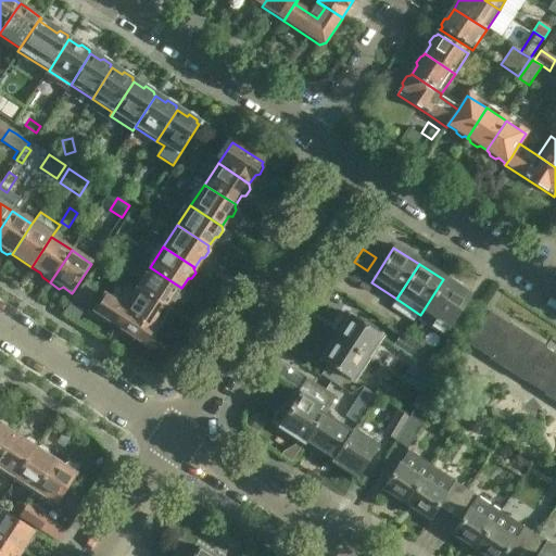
[(150,267),(136,289),(167,310),(174,300),(177,300),(181,293),(180,289),(181,288),(150,267)]
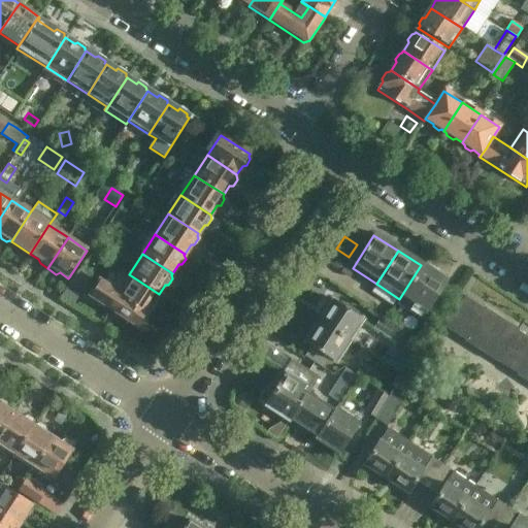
[(328,254),(324,261),(340,272),(348,261),(336,254),(334,258),(328,254)]
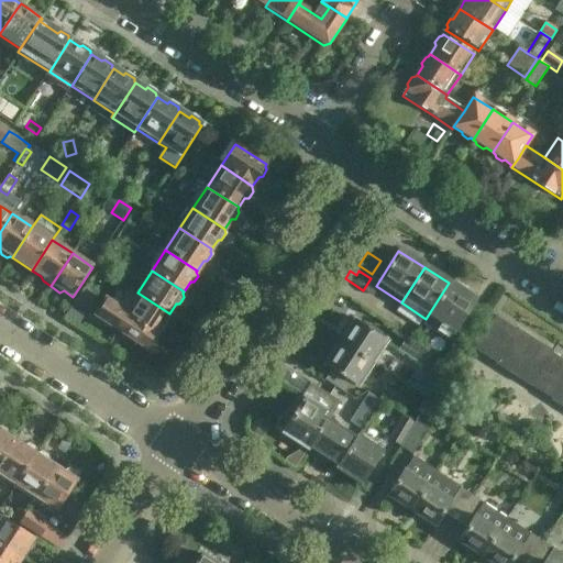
[(449,283),(426,319),(451,335),(474,300),(449,283)]
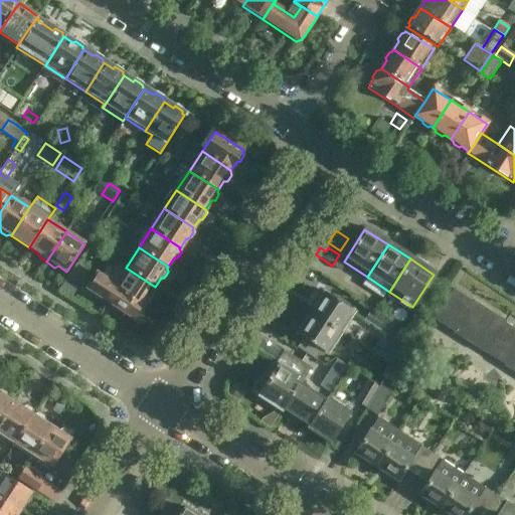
[(75,281),(86,268),(77,263),(68,276),(75,281)]
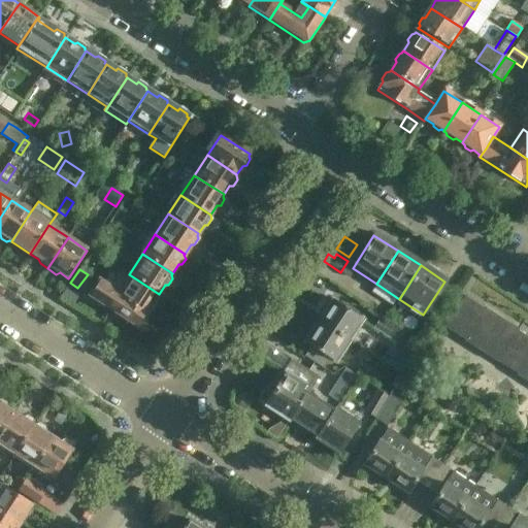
[(104,272),(100,279),(107,284),(111,276),(104,272)]
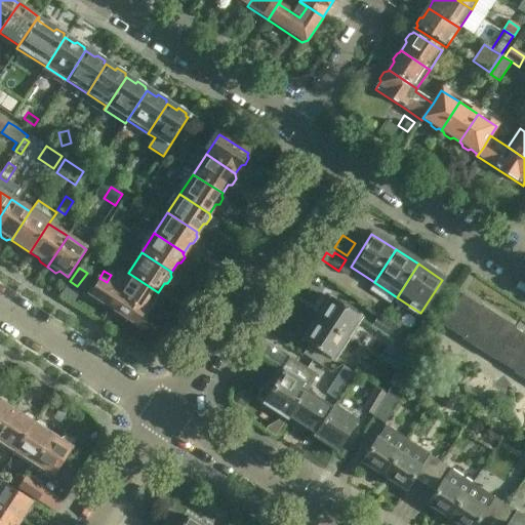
[(128,273),(116,291),(146,312),(151,303),(155,303),(159,296),(157,293),(158,292),(128,273)]
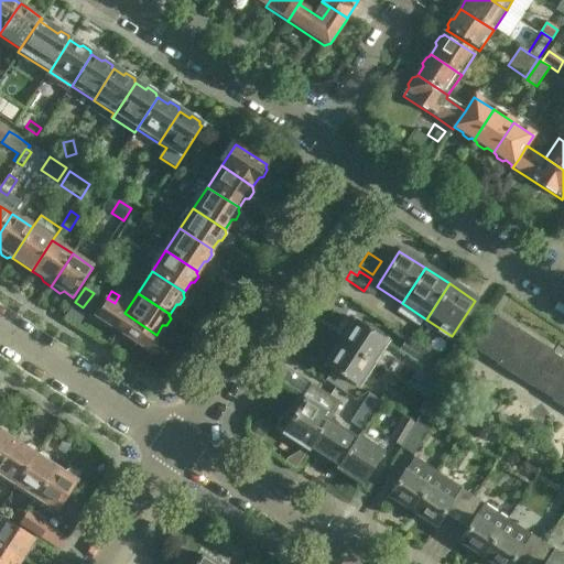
[(106,302),(96,315),(96,316),(147,349),(148,346),(152,346),(156,339),(155,336),(156,335),(125,313),(106,302)]
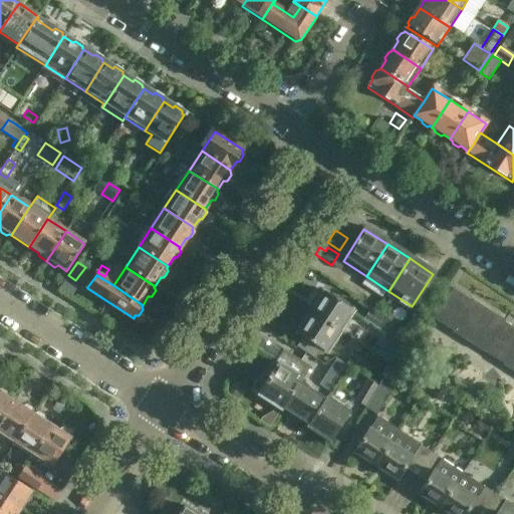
[(451,290),(432,318),(452,331),(451,333),(453,334),(454,332),(483,351),(482,353),(484,354),(485,352),(503,364),(502,366),(503,367),(504,365),(513,371),(513,330),(503,324),(504,322),(503,321),(502,323),(472,304),(473,302),(472,301),(471,303),(451,290)]
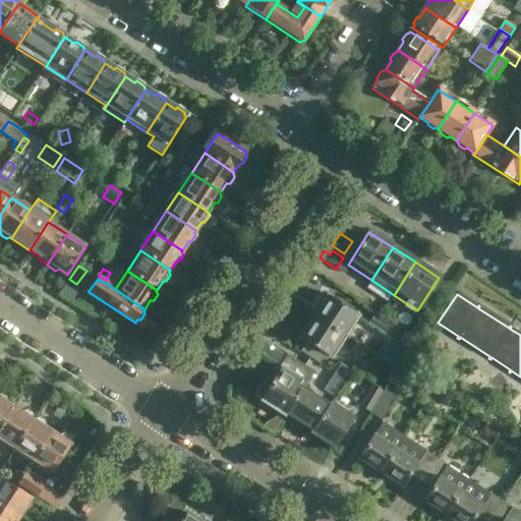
[(314,317),(345,337),(358,316),(328,296),(314,317)]
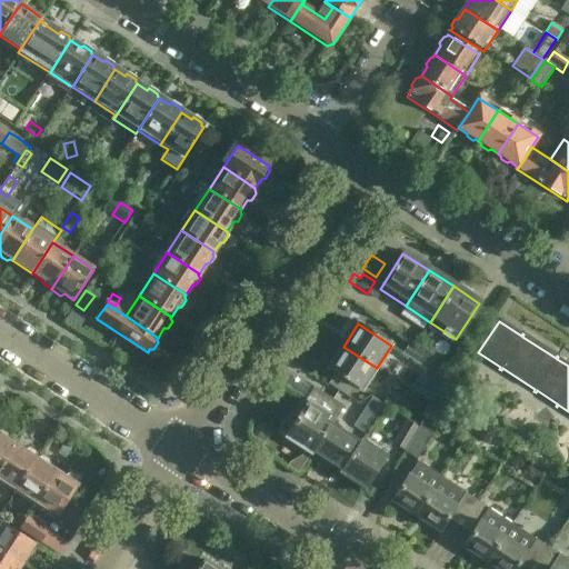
[(431,359),(409,343),(402,355),(425,369),(431,359)]
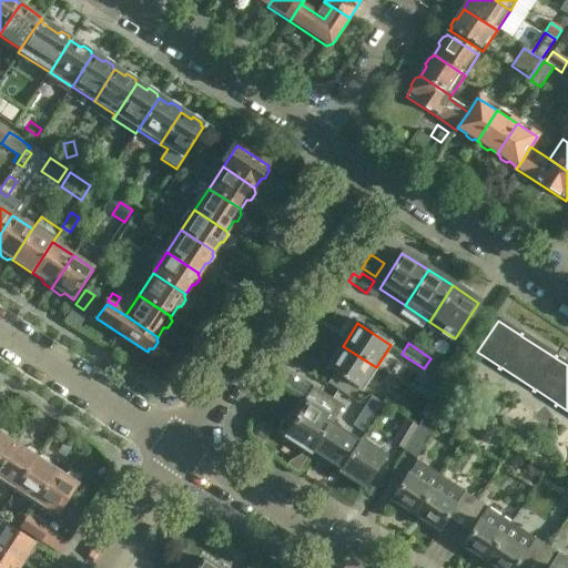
[(376,367),(343,346),(327,369),(333,373),(326,383),(340,391),(346,382),(361,391),(376,367)]
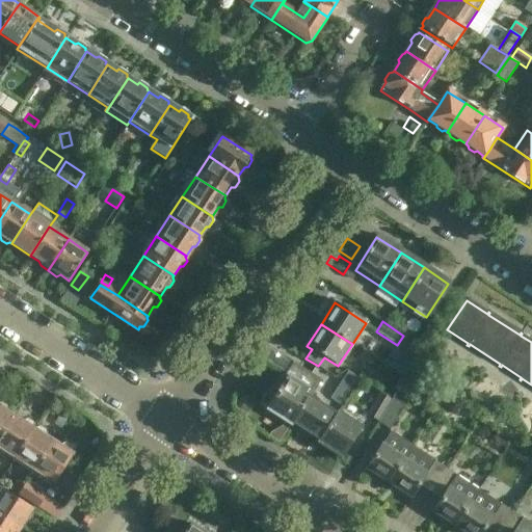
[(363,351),(373,357),(377,351),(368,345),(363,351)]
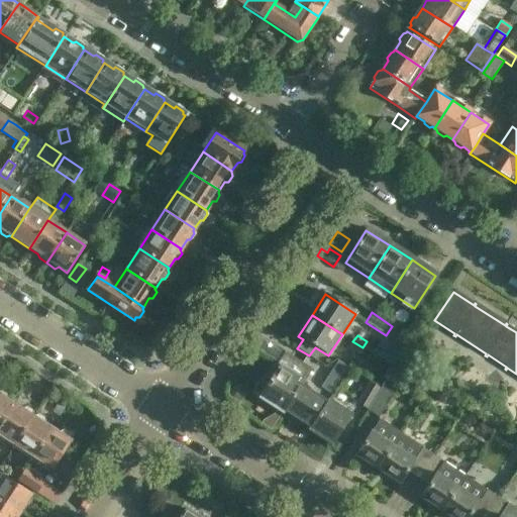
[(363,347),(352,341),(348,348),(358,354),(363,347)]
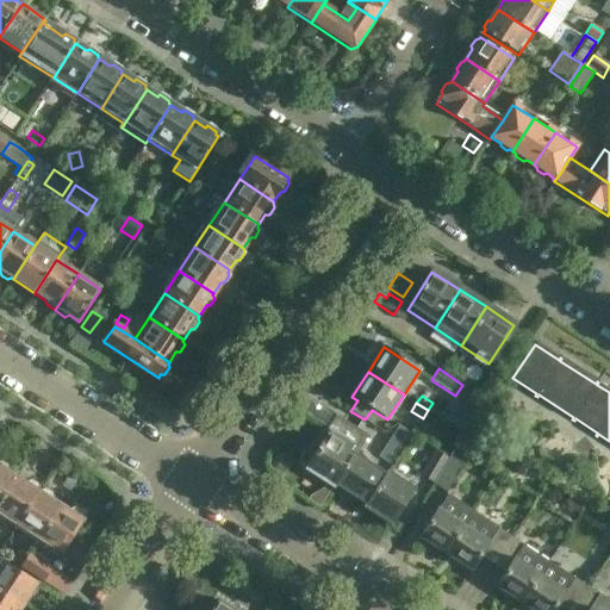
[(367,437),(336,418),(327,431),(329,433),(305,470),(334,487),(336,485),(344,471),(338,466),(358,437),(365,441),(367,437)]
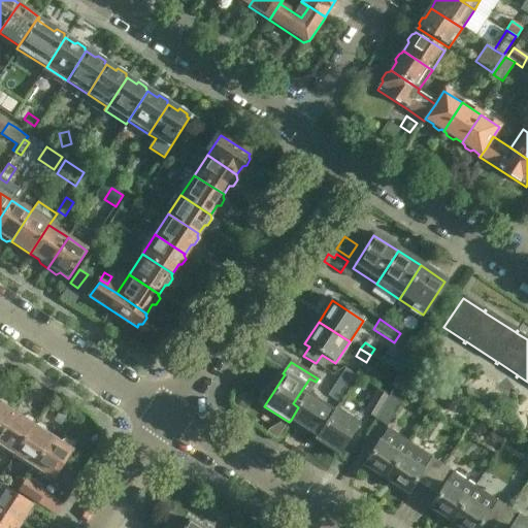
[(291,420),(317,436),(318,436),(333,414),(333,413),(306,396),(316,382),(309,378),(293,403),(298,407),(291,420)]
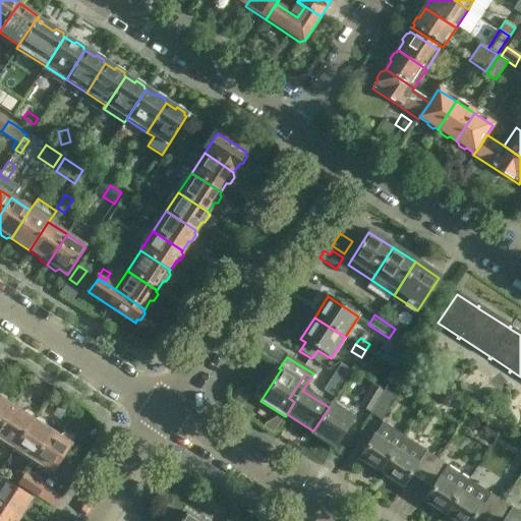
[(372,386),(358,407),(370,414),(383,392),(372,386)]
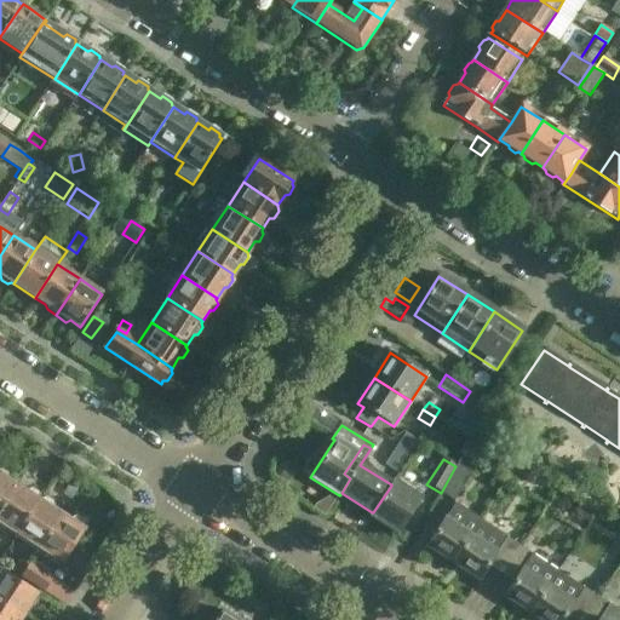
[(454,501),(471,474),(457,465),(455,466),(441,493),(454,501)]
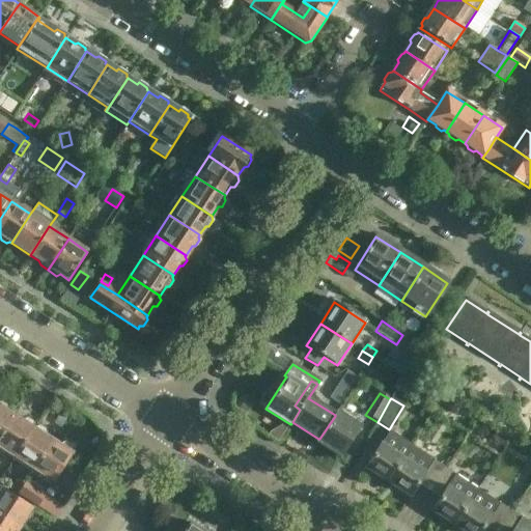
[(0,437),(15,415),(6,410),(7,406),(2,402),(0,403),(0,437)]
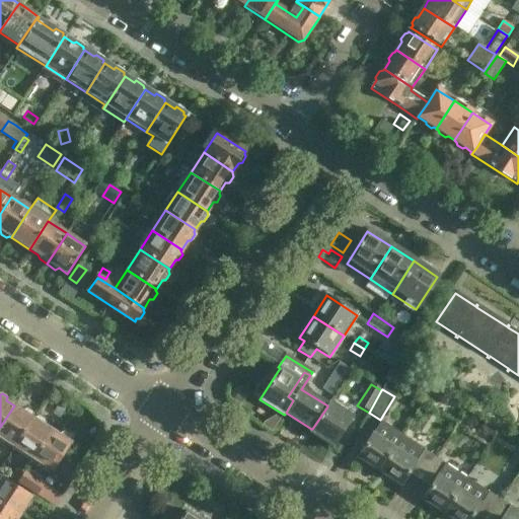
[(328,403),(327,405),(327,406),(312,429),(311,429),(310,431),(334,446),(351,418),(329,403),(328,403)]
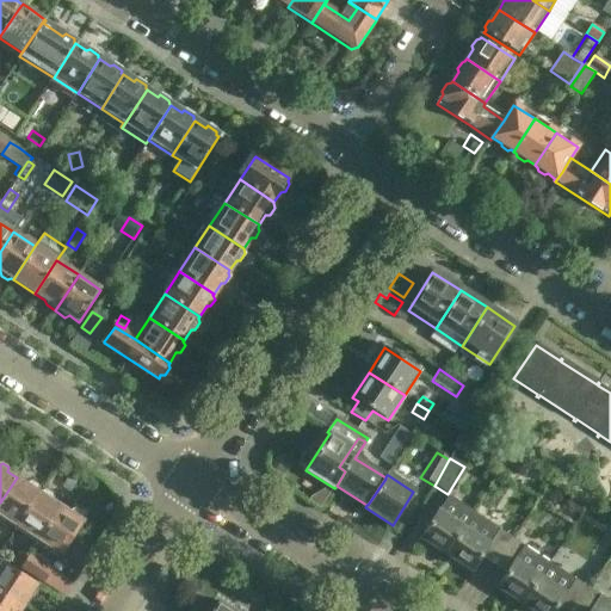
[(0,503),(0,514),(16,525),(38,493),(36,492),(37,486),(31,482),(28,483),(17,477),(0,503)]
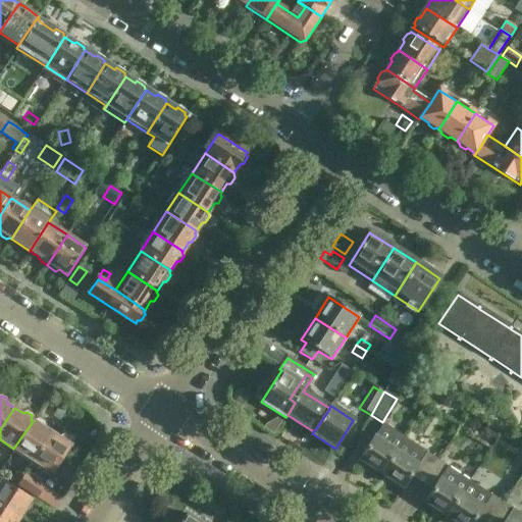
[(33,421),(13,449),(15,450),(32,462),(51,432),(44,427),(44,423),(38,420),(35,422),(33,421)]
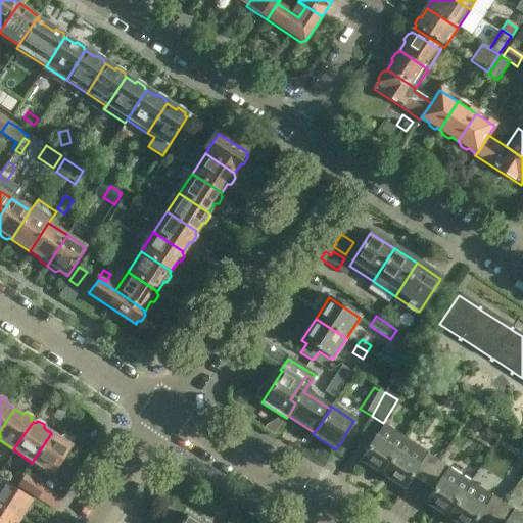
[(360,462),(381,476),(407,436),(385,423),(360,462)]
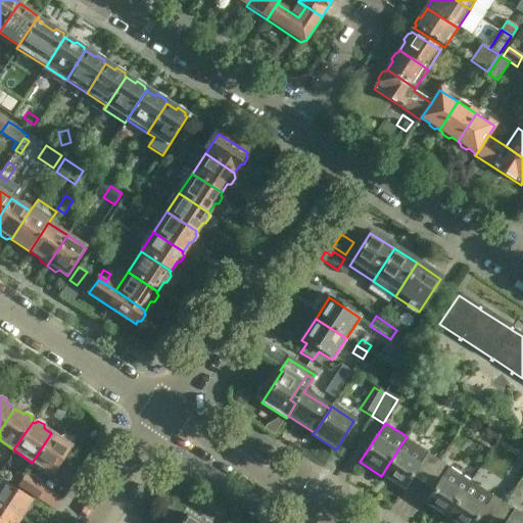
[(51,433),(32,463),(31,465),(50,477),(70,446),(68,445),(68,441),(63,437),(60,439),(51,433)]
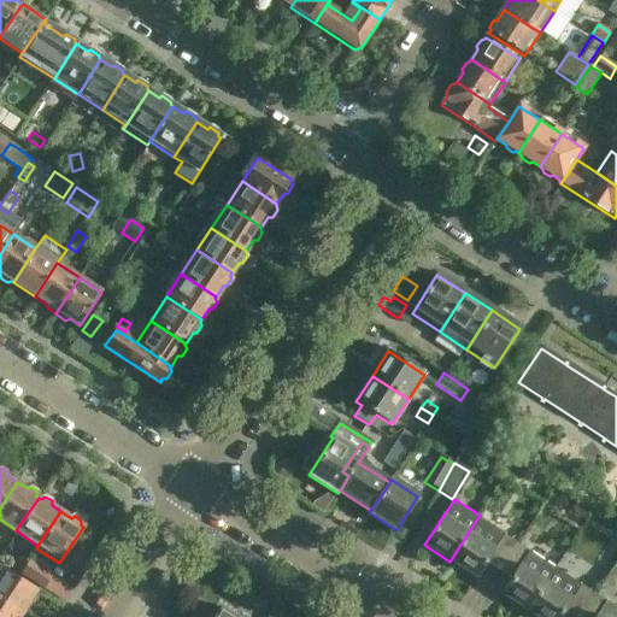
[(486,563),(498,571),(518,540),(480,515),(450,562),(476,577),(486,563)]
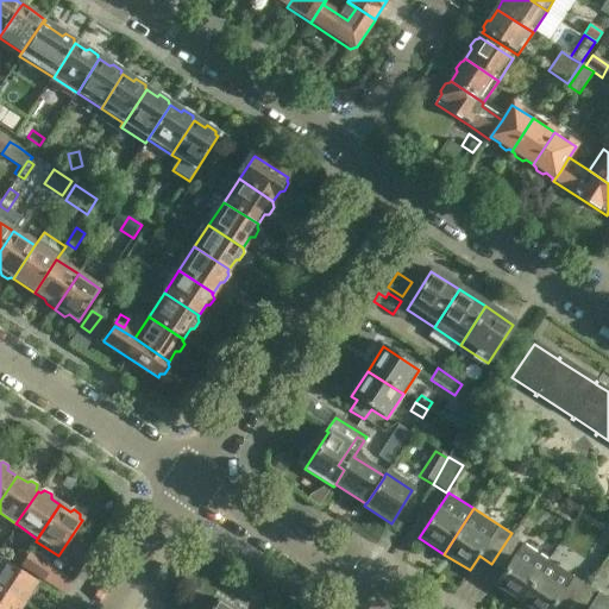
[(495,586),(521,603),(550,558),(512,533),(491,564),(506,572),(495,586)]
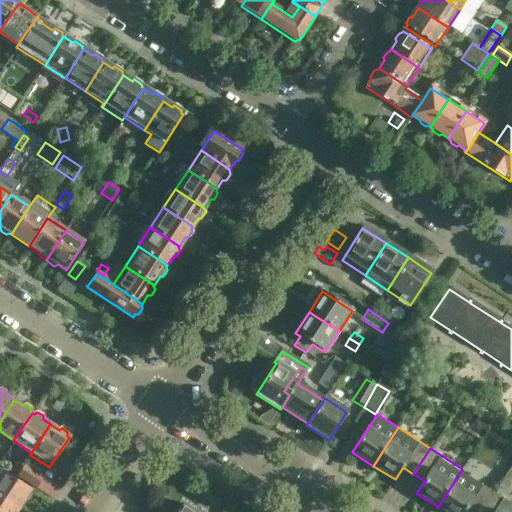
[(17,461),(10,472),(16,477),(23,466),(17,461)]
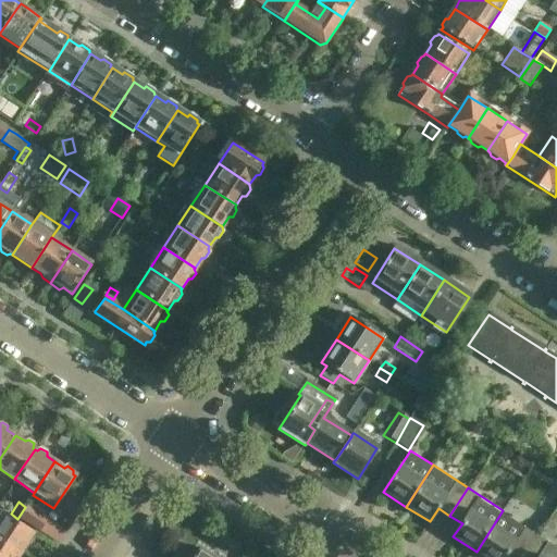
[(27,505),(25,507),(17,519),(38,532),(48,519),(27,505)]
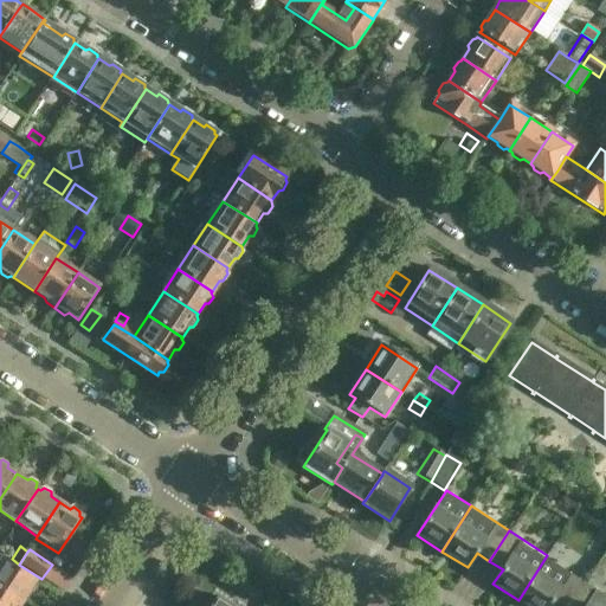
[(549,605),(553,601),(560,605),(567,605),(586,579),(547,555),(519,600),(527,605),(549,605)]
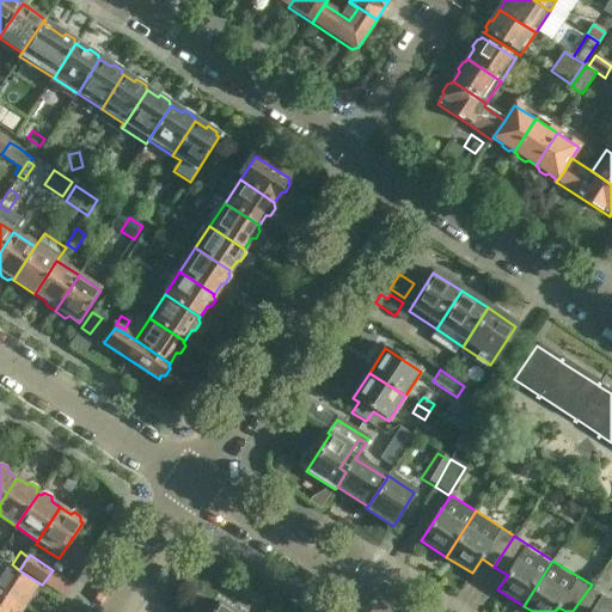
[(2,563),(0,565),(0,593),(24,609),(37,586),(2,563)]
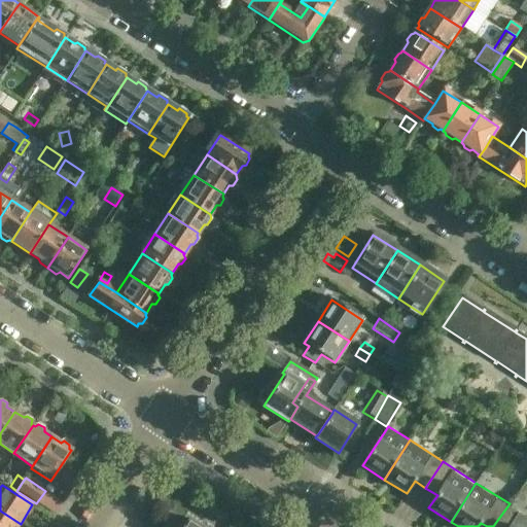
[(526,526),(526,515),(510,503),(493,526),(526,526)]
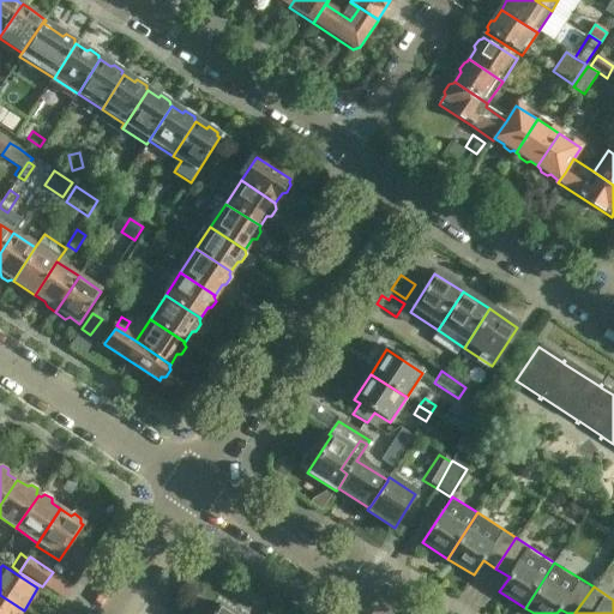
[(0,595),(0,613),(20,613),(24,611),(0,595)]
